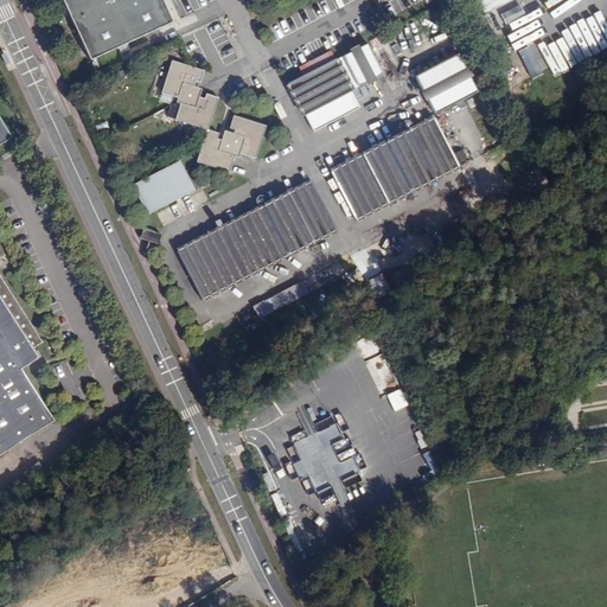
[(161,0),(62,0),(89,61),(172,23),(161,0)]
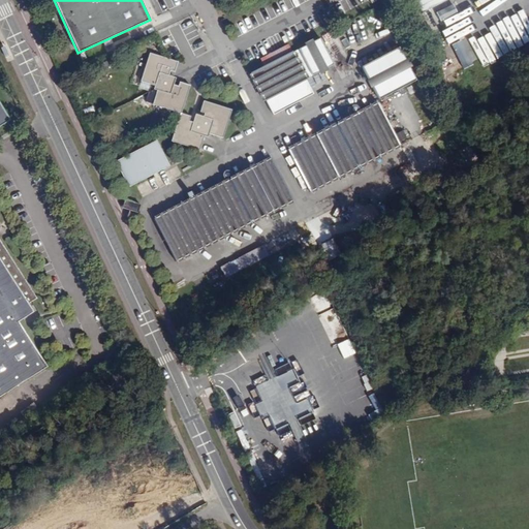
[(412,0),(418,11),(435,2),(437,5),(445,0),(412,0)]
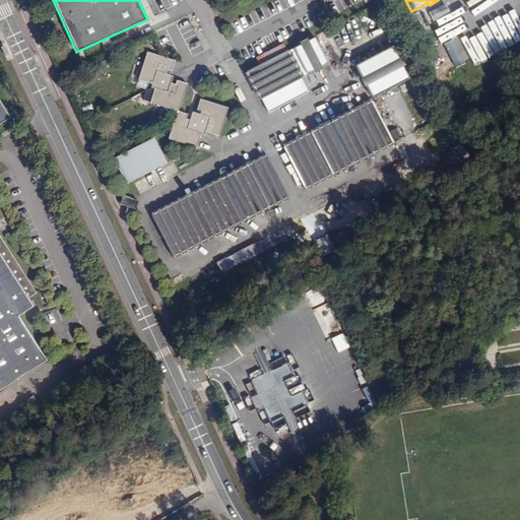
[(438,0),(430,5),(428,2),(411,11),(415,17),(449,0),(438,0)]
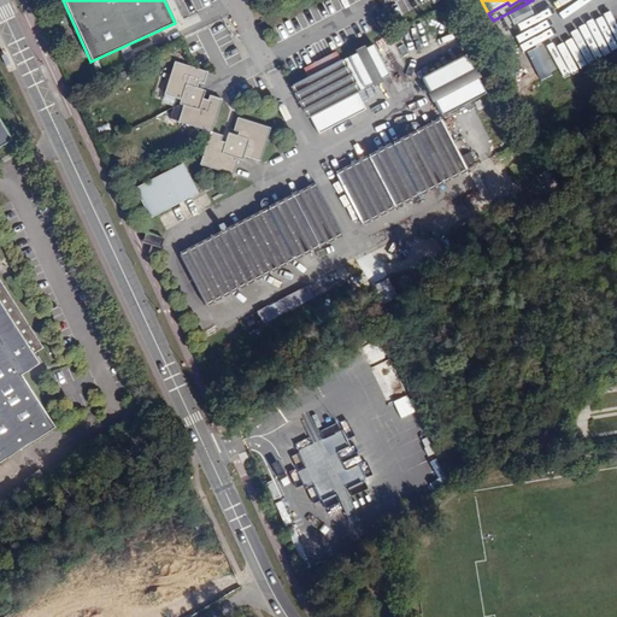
[(306,76),(285,87),(303,119),(304,119),(312,136),(364,109),(356,92),(387,75),(371,43),(341,59),(340,58),(339,58),(323,66),(306,76)]
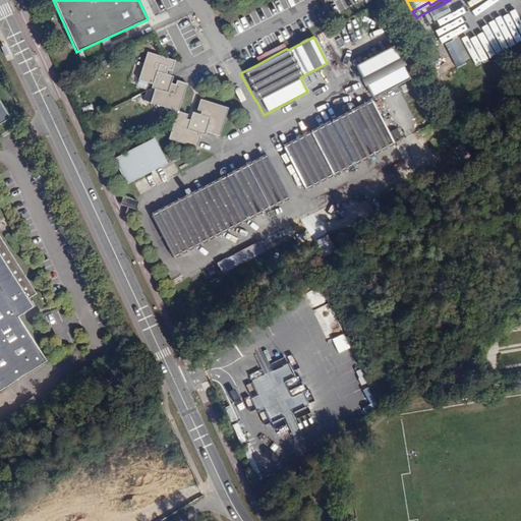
[(270,50),(273,56),(286,49),(283,43),(270,50)]
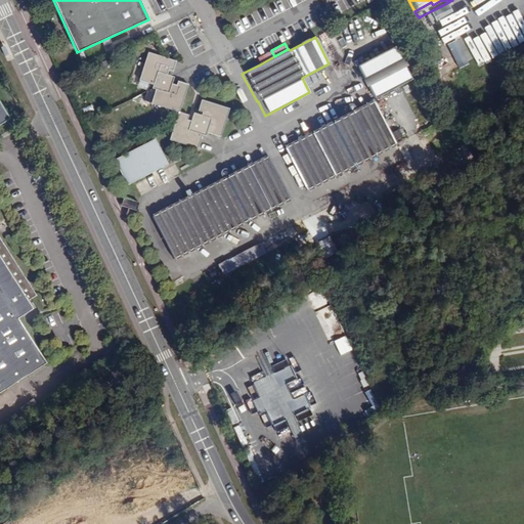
[(394,45),(358,64),(376,96),(411,77),(394,45)]
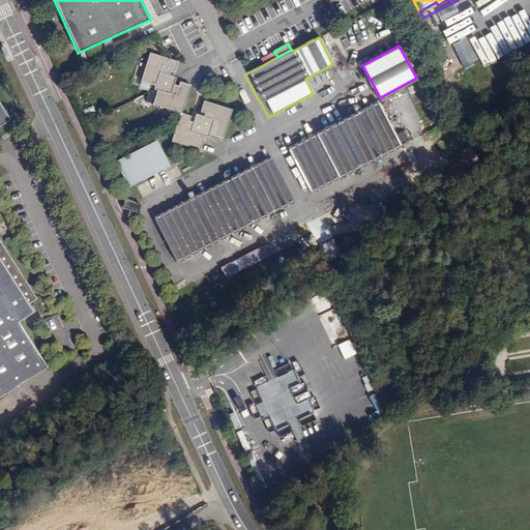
[(263,65),(277,57),(274,51),(260,58),(263,65)]
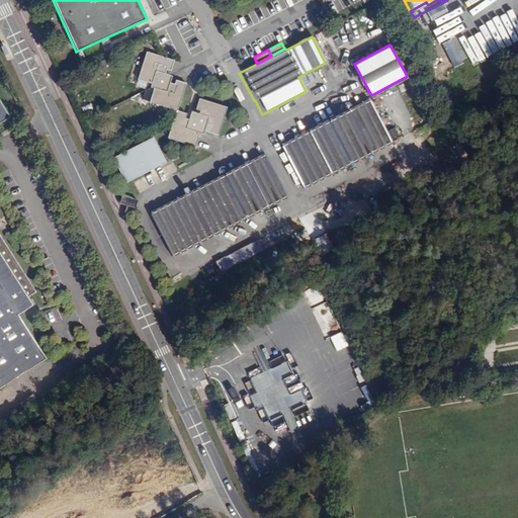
[(173,60),(146,51),(137,78),(151,83),(150,86),(153,87),(148,101),(173,109),(176,108),(184,82),(175,78),(173,82),(168,81),(166,80),(164,77),(163,76),(165,72),(166,68),(170,70),(173,60)]
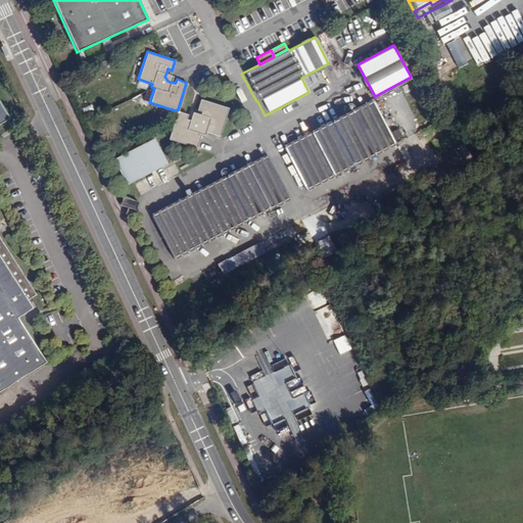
[(180,111),(176,113),(168,139),(196,147),(200,133),(204,131),(218,136),(227,107),(200,98),(196,109),(200,110),(198,114),(197,117),(194,116),(192,122),(188,121),(185,119),(187,113),(180,111)]
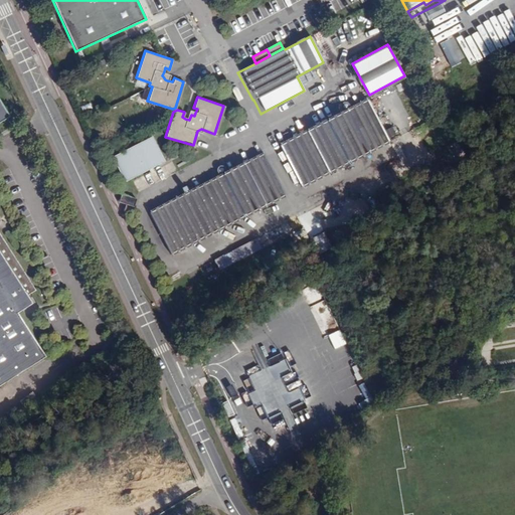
[(349,107),(346,102),(346,101),(344,99),(341,99),(340,100),(338,102),(338,105),(341,111),(278,143),(300,184),(387,138),(366,97),(349,107)]
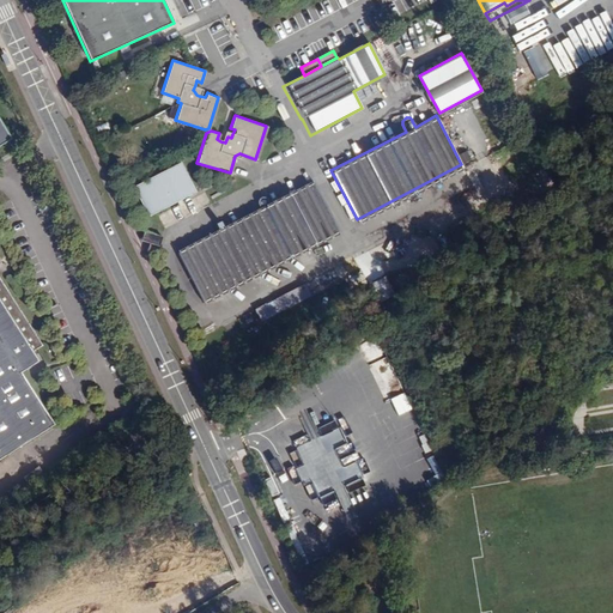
[(181,161),(132,184),(146,214),(195,190),(181,161)]
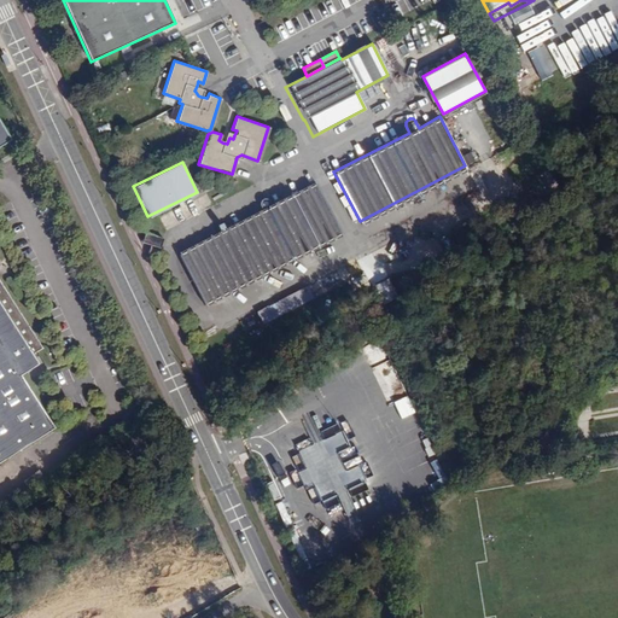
[(262,209),(178,252),(203,303),(340,232),(314,181),(270,204),(268,198),(266,196),(260,197),(258,198),(257,202),(262,209)]
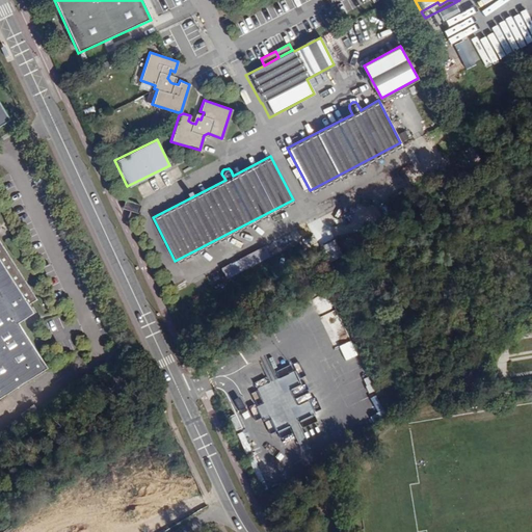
[(125,198),(122,207),(123,208),(137,212),(140,204),(125,198)]
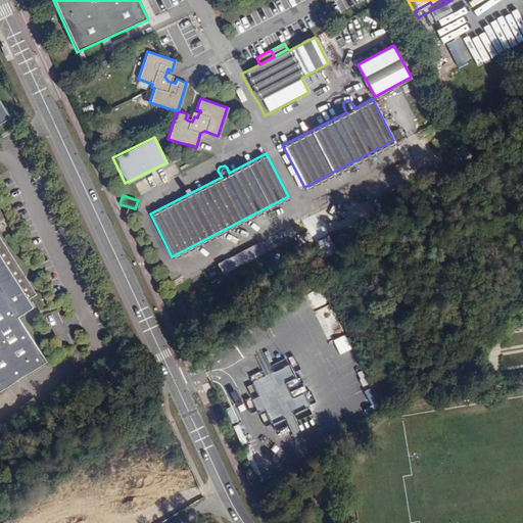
[(0,388),(45,361),(16,317),(11,307),(26,298),(36,292),(0,237),(0,388)]
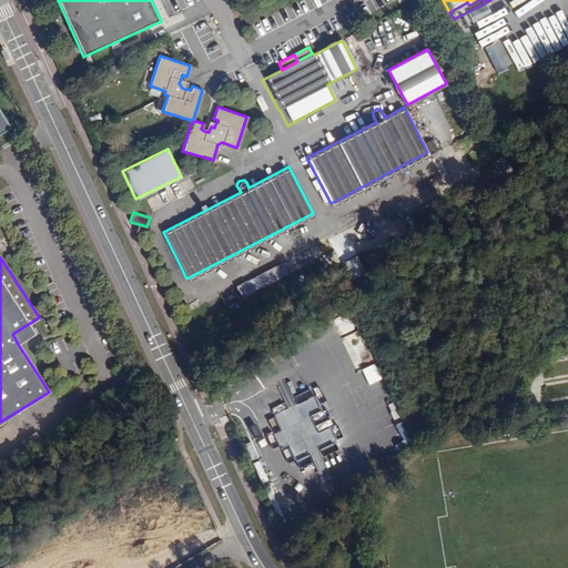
[(281,263),(272,267),(284,291),(293,286),(281,263)]
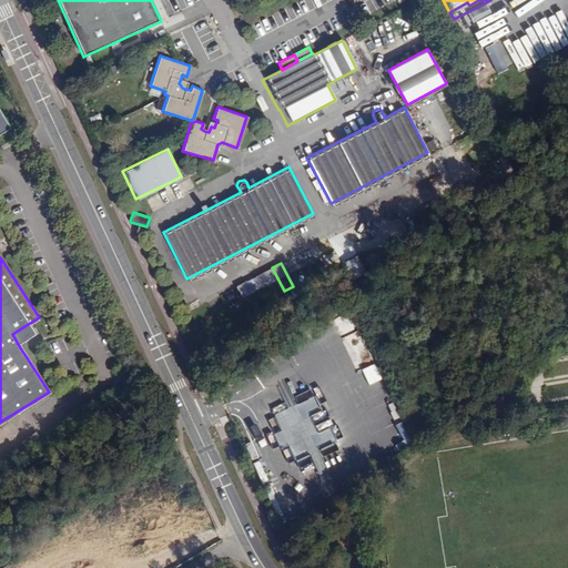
[(284,291),(272,267),(262,272),(274,296),(284,291)]
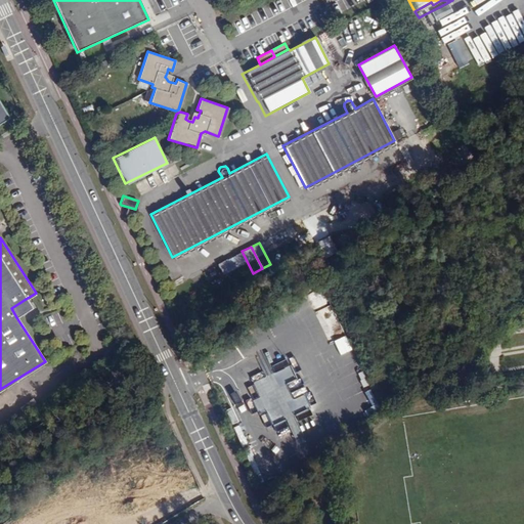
[(234,255),(245,276),(253,273),(242,251),(234,255)]
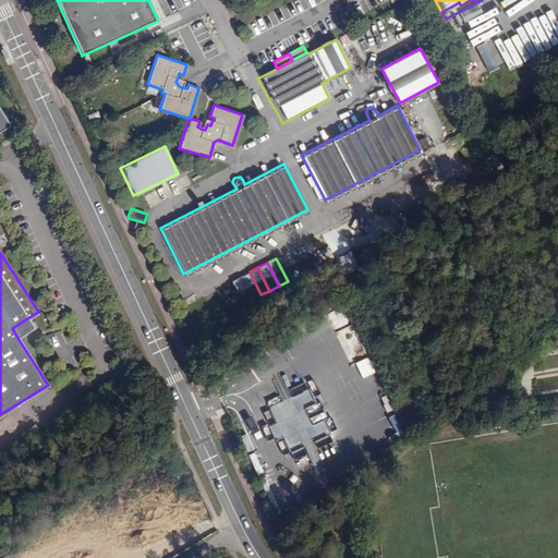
[(250,271),(240,276),(252,299),(261,294),(250,271)]
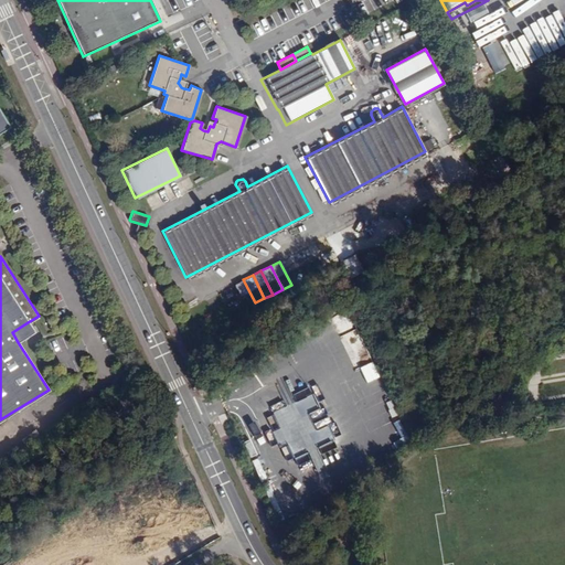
[(255,302),(243,279),(233,285),(245,308),(255,302)]
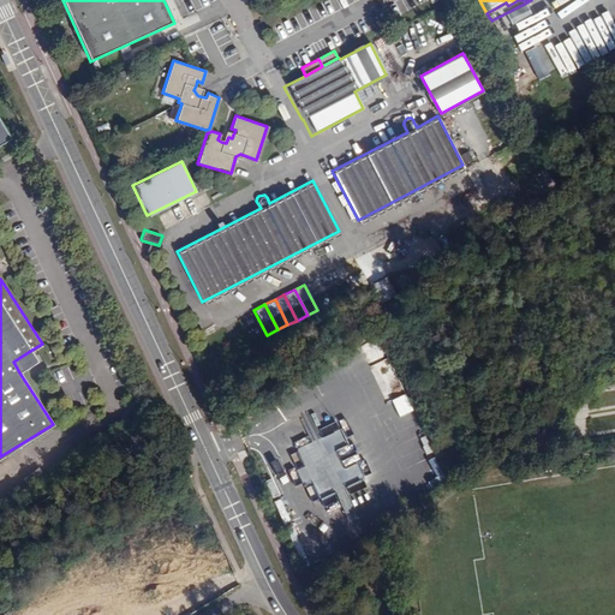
[(36,360),(30,351),(13,362),(19,372),(36,360)]
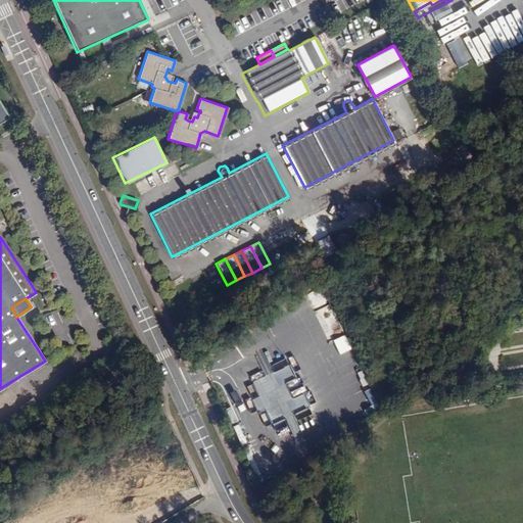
[(264,353),(256,358),(265,376),(250,383),(257,396),(250,399),(257,415),(264,412),(272,428),(286,421),(295,440),(303,436),(294,418),(312,410),(304,394),(293,399),(286,384),(296,380),(289,366),(273,374),(264,353)]
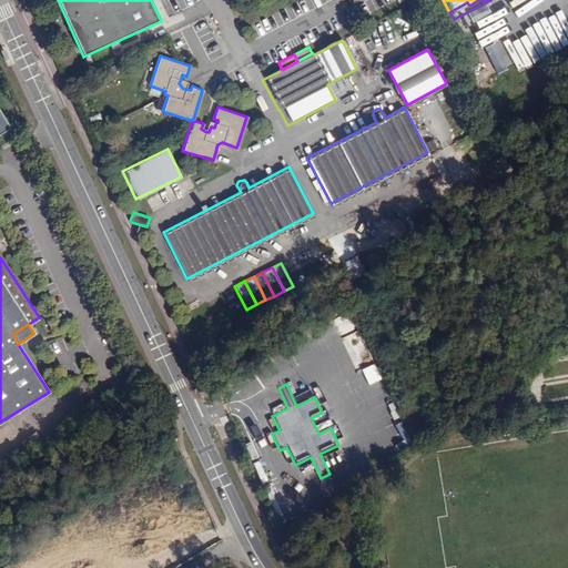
[(272,509),(266,513),(273,528),(279,525),(272,509)]
